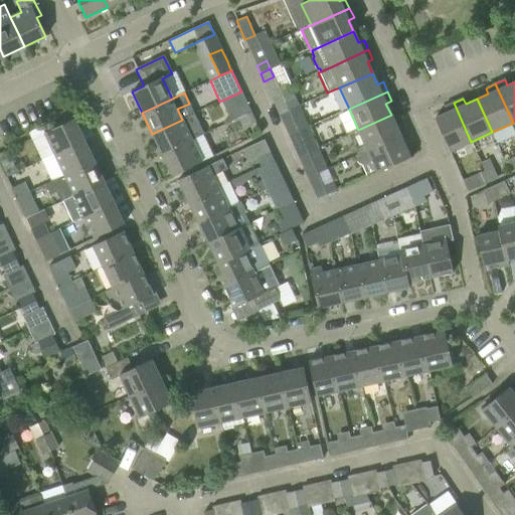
[(250,113),(246,103),(234,108),(239,118),(250,113)]
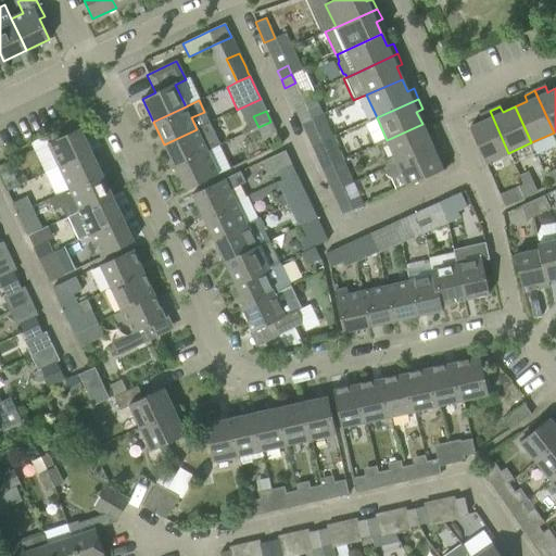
[(307,111),(298,115),(301,124),(312,119),(307,111)]
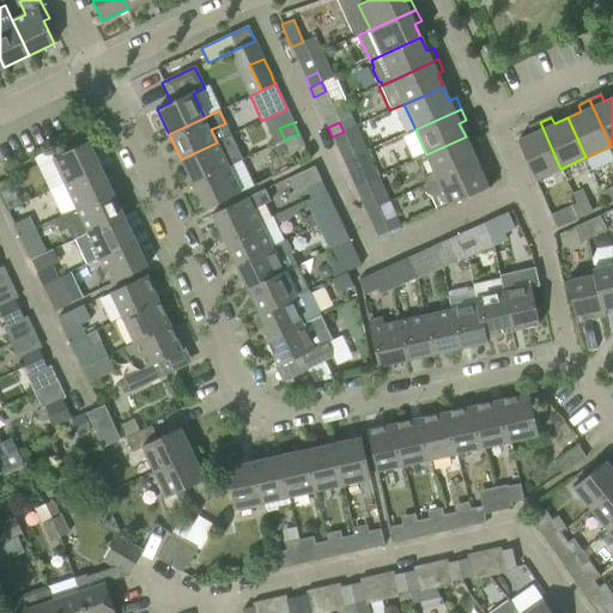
[(560,169),(540,122),(528,127),(532,134),(517,140),(535,180),(560,169)]
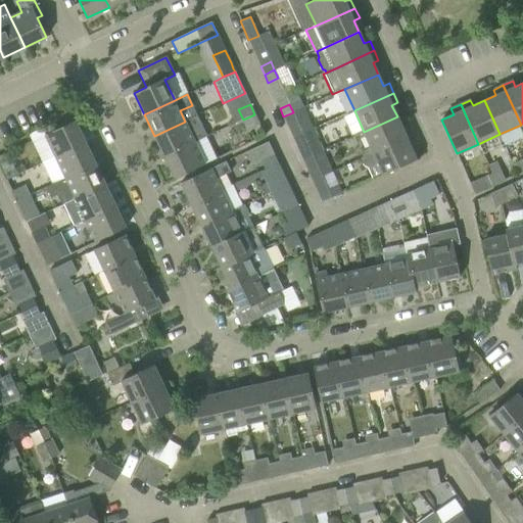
[(296,121),(293,112),(283,116),(287,125),(296,121)]
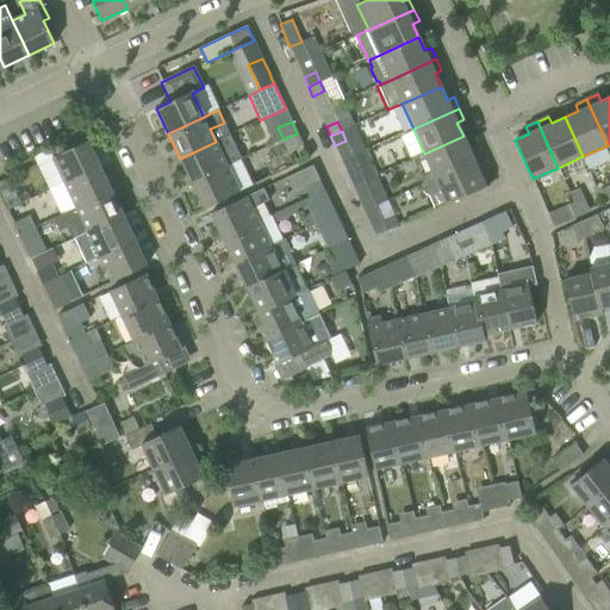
[(303,144),(297,134),(284,139),(288,151),(303,144)]
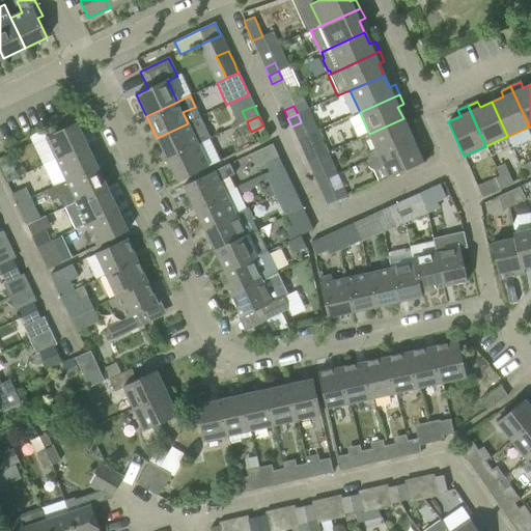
[(200,117),(188,123),(157,138),(167,160),(198,144),(211,139),(200,117)]
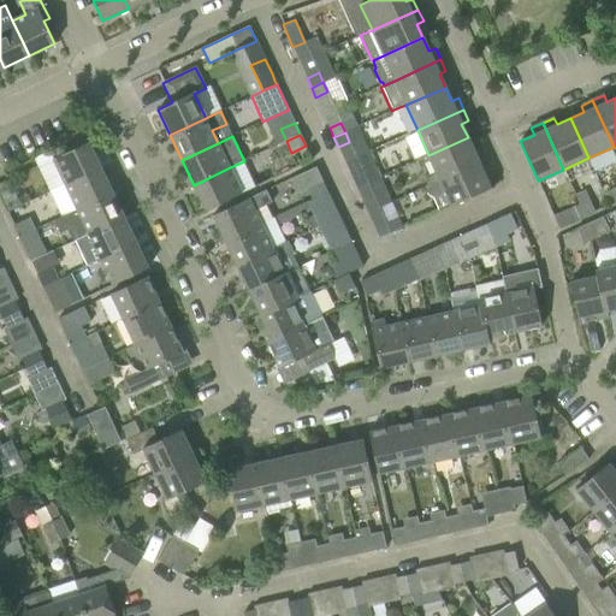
[(439,181),(486,159),(480,148),(474,150),(468,137),(428,155),(416,160),(427,185),(439,181)]
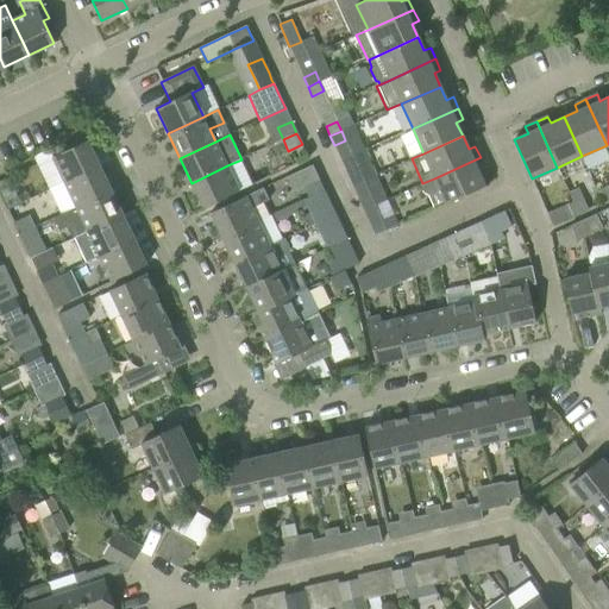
[(52,157),(62,179),(64,182),(99,165),(87,140),(52,157)]
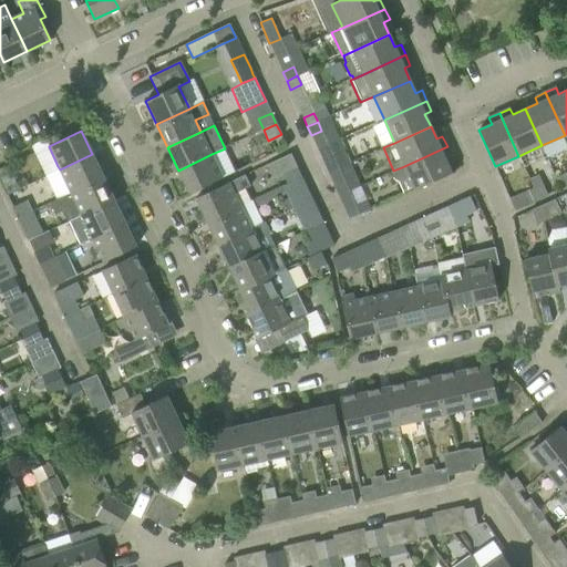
[(452,157),(447,146),(404,166),(393,171),(390,172),(394,181),(399,183),(404,194),(451,173),(445,160),(452,157)]
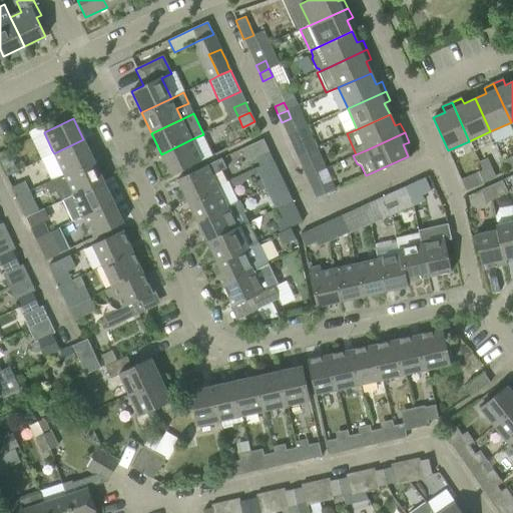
[(273,159),(269,150),(263,138),(240,149),(246,161),(255,157),(260,166),(273,159)]
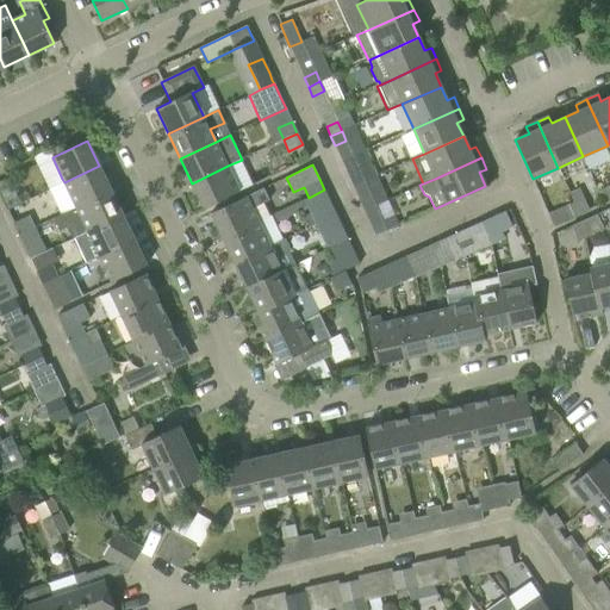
[(111,191),(99,166),(64,182),(76,207),(111,191)]
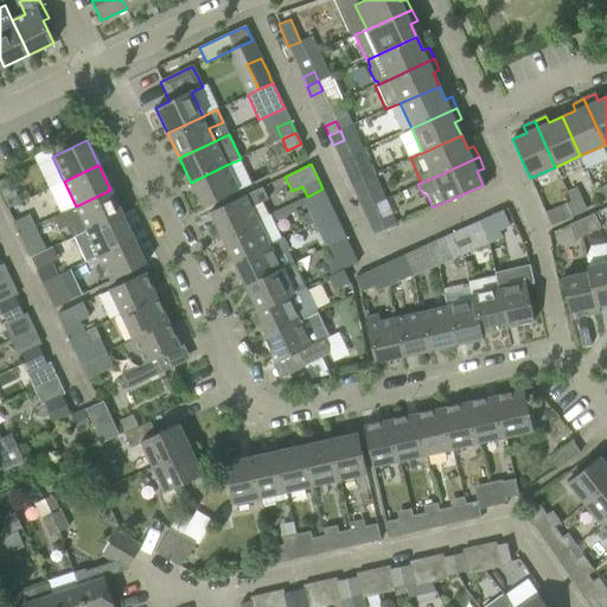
[(238,191),(227,167),(227,165),(191,183),(203,208),(238,191)]
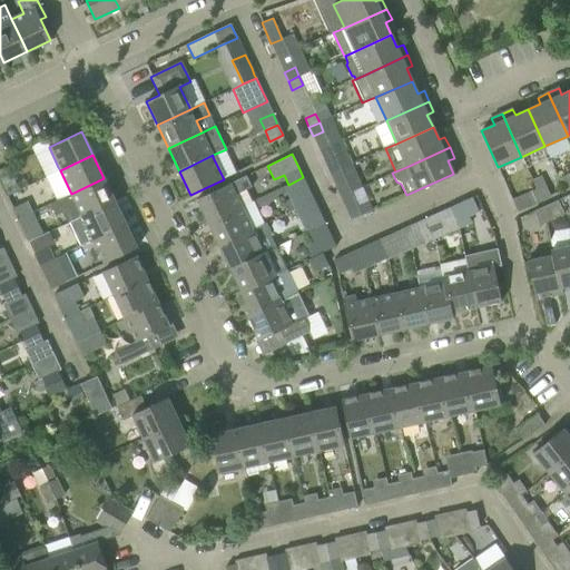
[(336,159),(326,164),(330,174),(341,168),(336,159)]
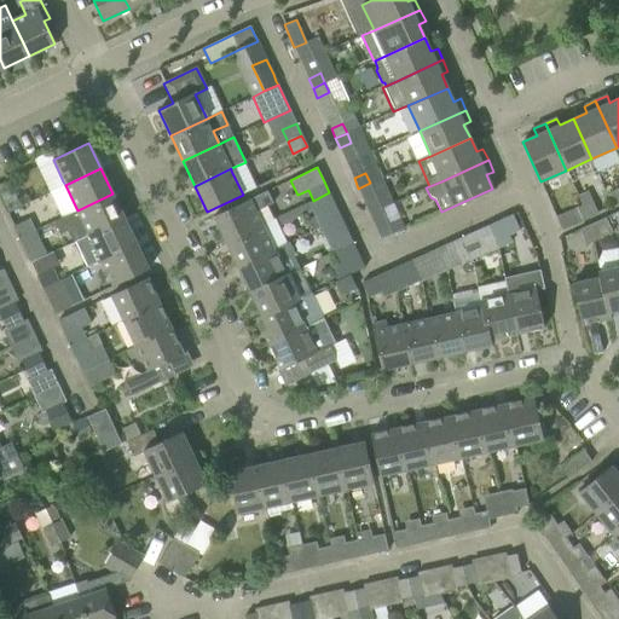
[(21,207),(9,181),(0,184),(0,198),(7,213),(21,207)]
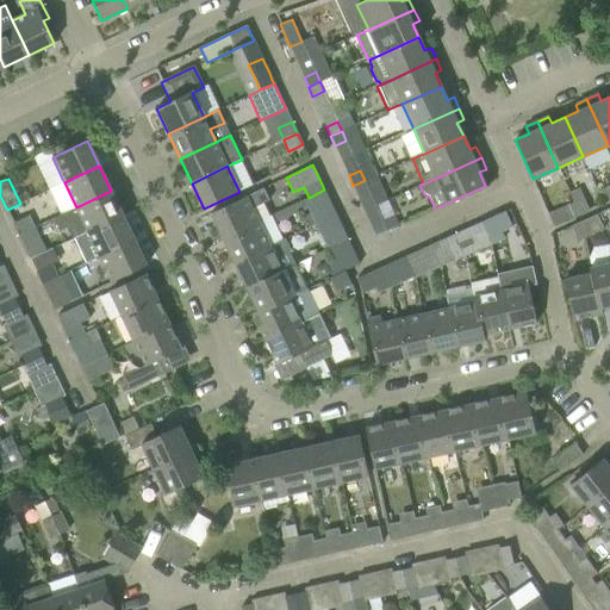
[(368,191),(365,180),(353,186),(358,195),(368,191)]
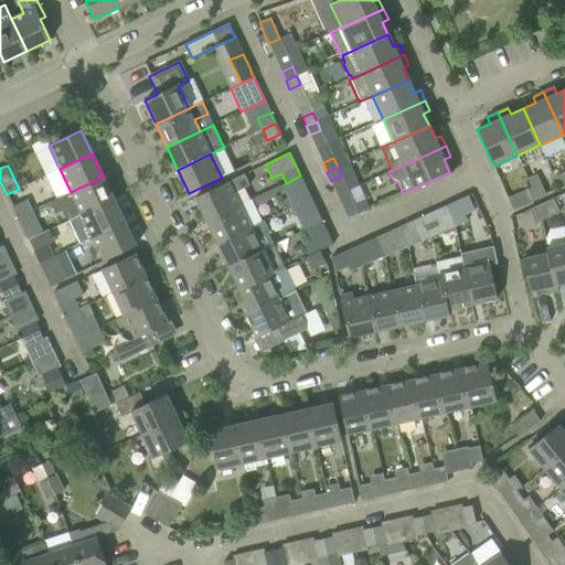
[(238,205),(233,193),(249,185),(244,173),(194,198),(206,221),(238,205)]
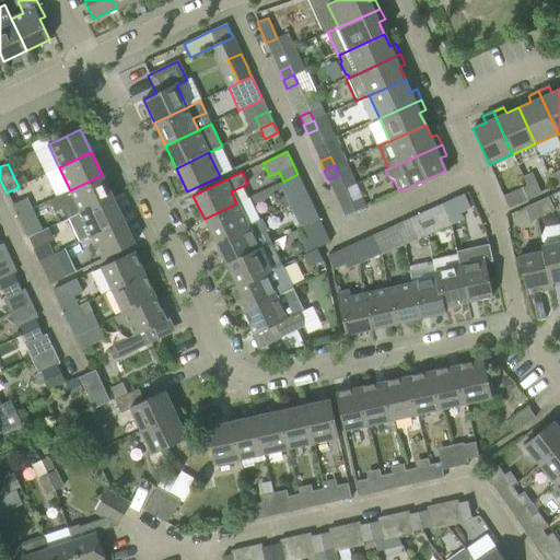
[(308,197),(302,185),(298,174),(283,182),(290,197),(293,205),(308,197)]
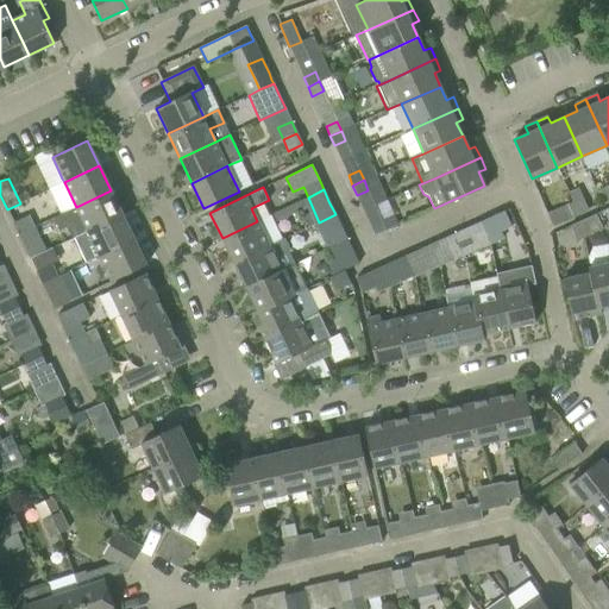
[(87,232),(123,215),(111,190),(76,207),(52,218),(58,231),(67,228),(83,224),(87,232)]
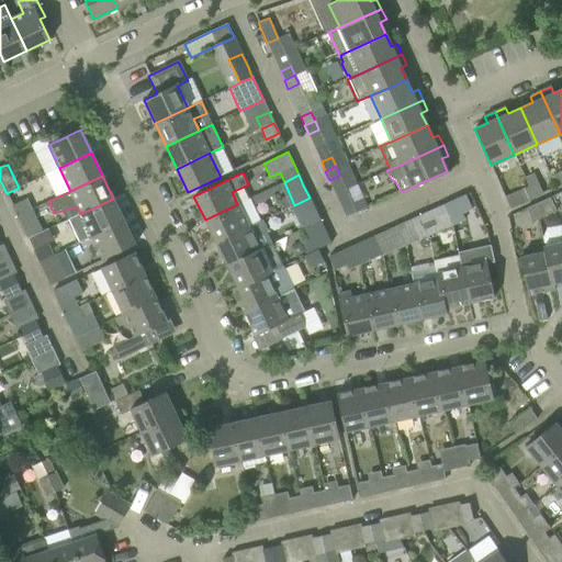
[(541,193),(537,183),(527,187),(532,198),(541,193)]
